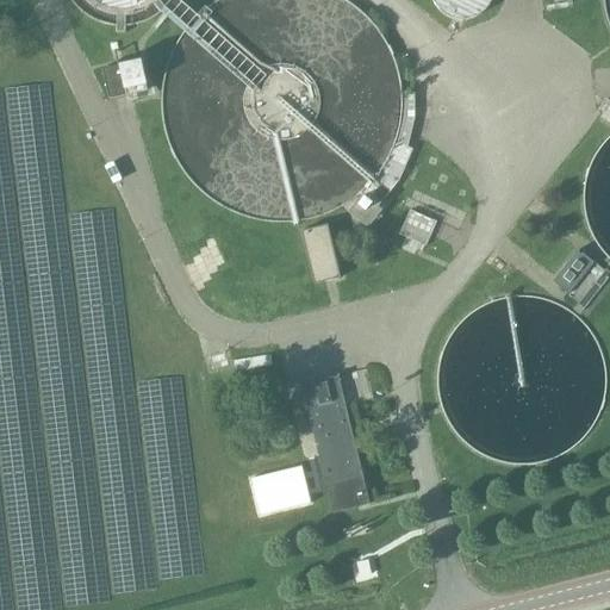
[(67,0),(67,1),(76,12),(88,22),(101,27),(114,30),(128,30),(139,26),(150,22),(161,14),(169,5),(172,0),(67,0)]
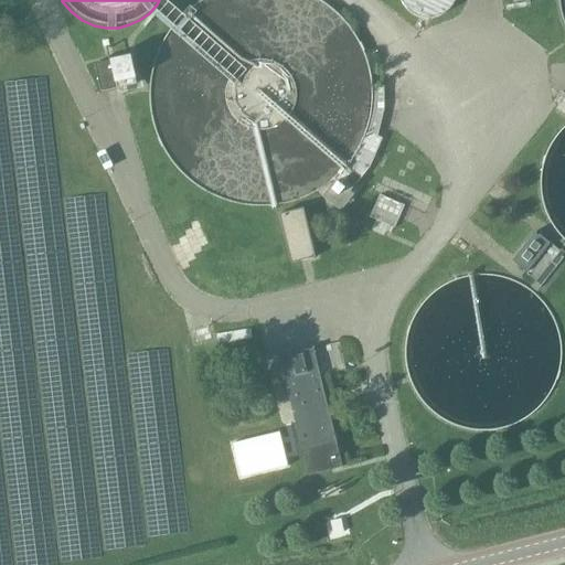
[(395,0),(397,3),(401,8),(405,12),(409,14),(415,17),(420,18),(426,17),(432,16),(437,12),(441,9),(445,4),(447,0),(395,0)]
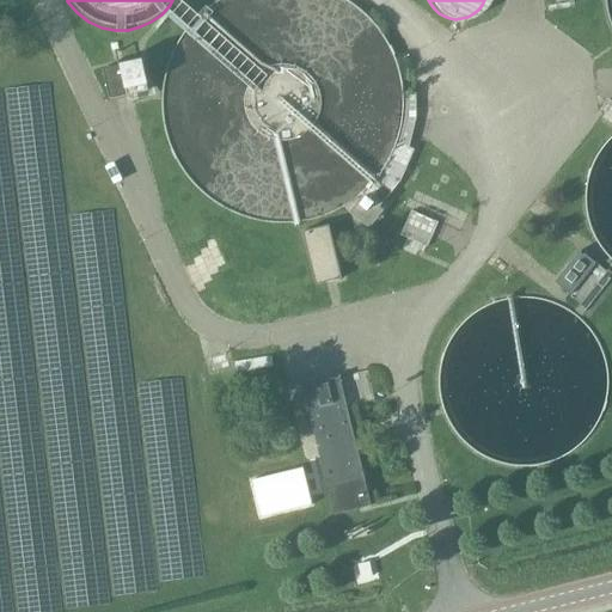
[(103,69),(109,98),(110,101),(148,91),(141,61),(103,69)]
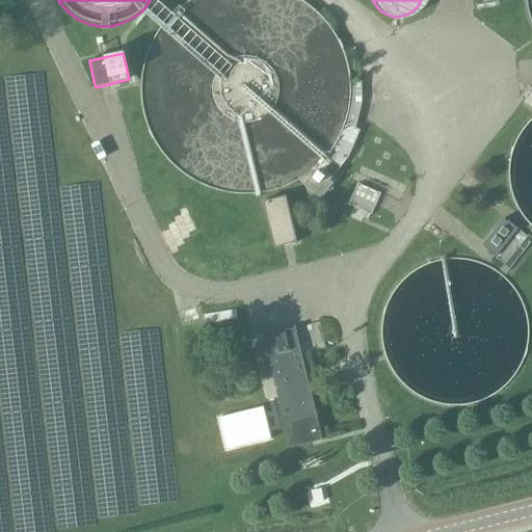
[(381,204),(384,175),(363,171),(358,201),(381,204)]
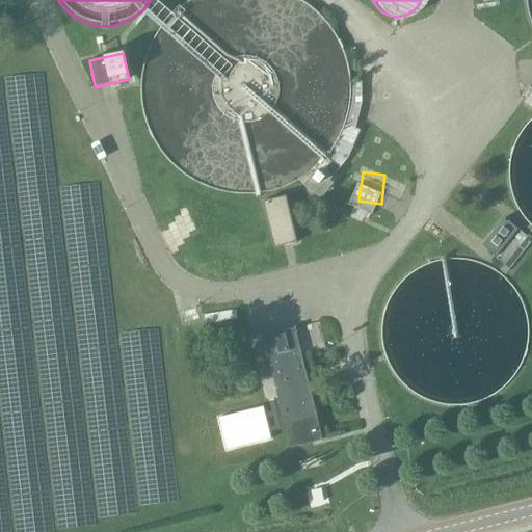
[(296,241),(285,195),(262,201),(273,247),(296,241)]
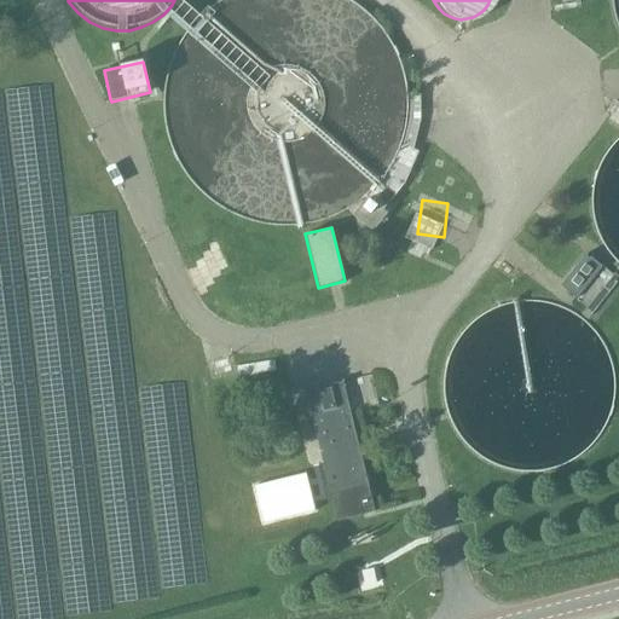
[(585,253),(560,285),(588,307),(613,276),(601,266),(585,253)]
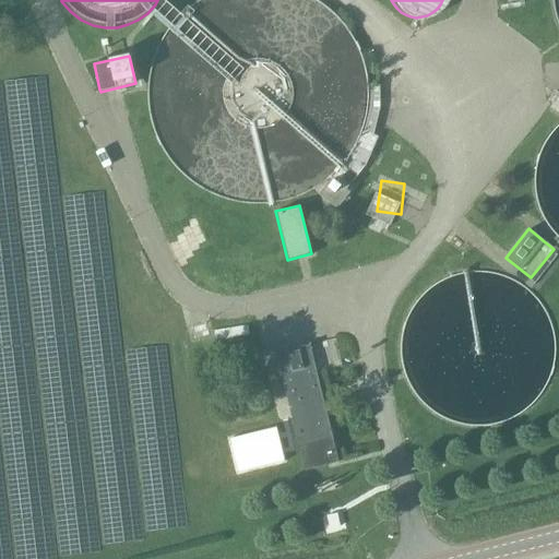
[(310,347),(316,371),(342,365),(334,339),(313,343),(314,346),(310,347)]
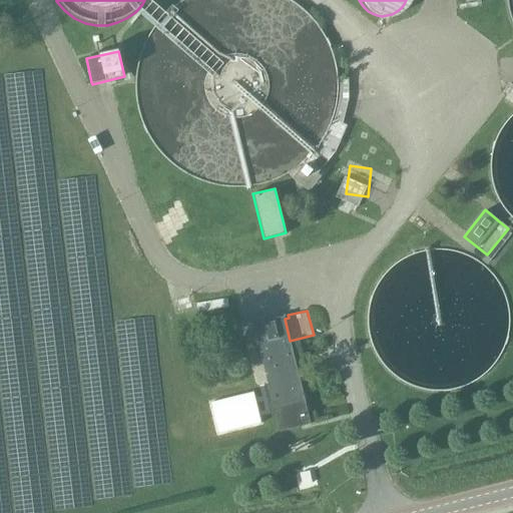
[(311,424),(305,401),(290,341),(285,319),(284,316),(252,324),(274,409),(280,432),(311,424)]
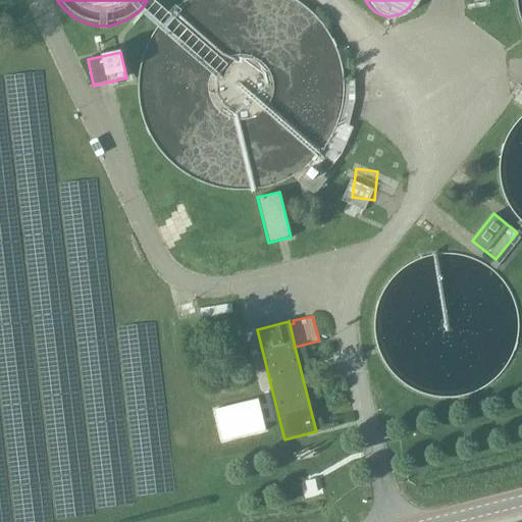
[(221,440),(265,430),(258,400),(214,410),(221,440)]
